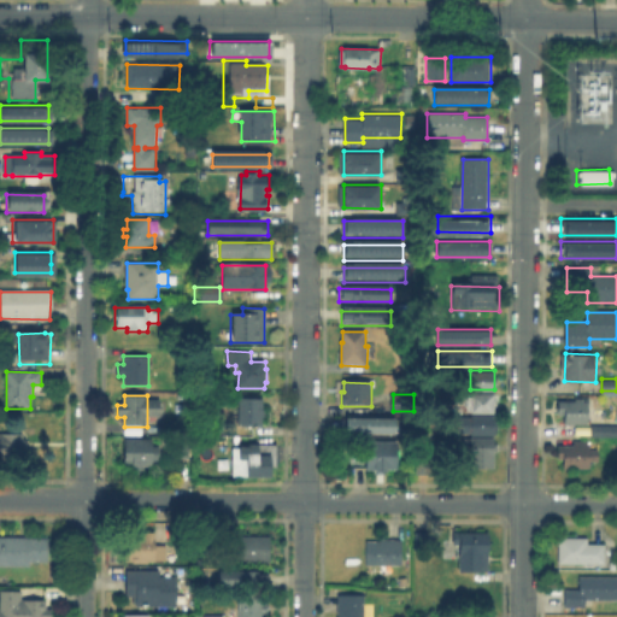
[(495,395),(497,413),(464,413),(464,411),(457,411),(457,405),(452,405),(452,400),(457,400),(457,395),(495,395)]
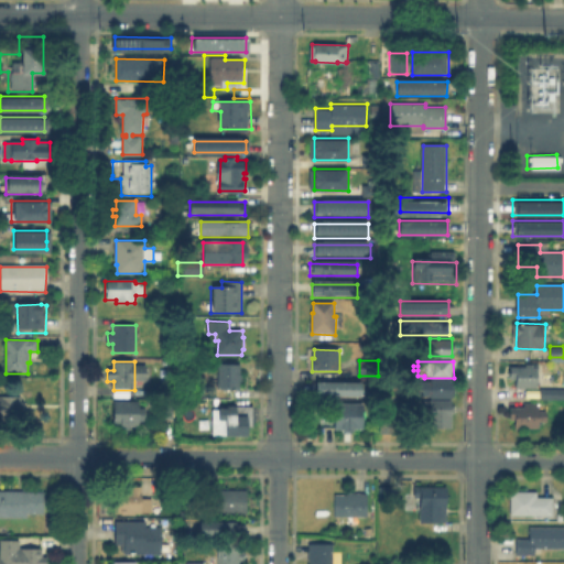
[(241,364),(241,373),(242,373),(242,381),(241,381),(241,390),(219,389),(219,364),(241,364)]
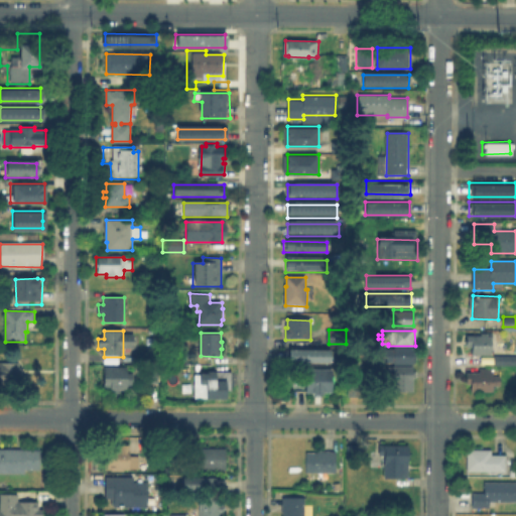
[(489,334),(489,336),(493,336),(493,355),(473,355),(473,347),(468,347),(468,336),(482,336),(482,334),(489,334)]
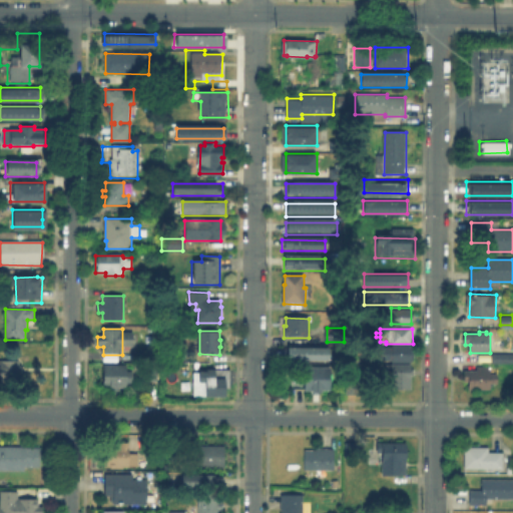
[(411,347),(411,352),(414,352),(414,359),(411,359),(411,363),(390,363),(390,361),(381,361),(381,349),(391,349),(391,347),(411,347)]
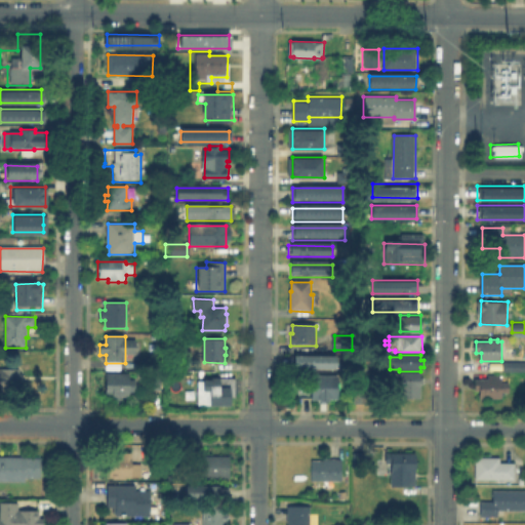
[(293,370),(293,356),(335,356),(335,370),(293,370)]
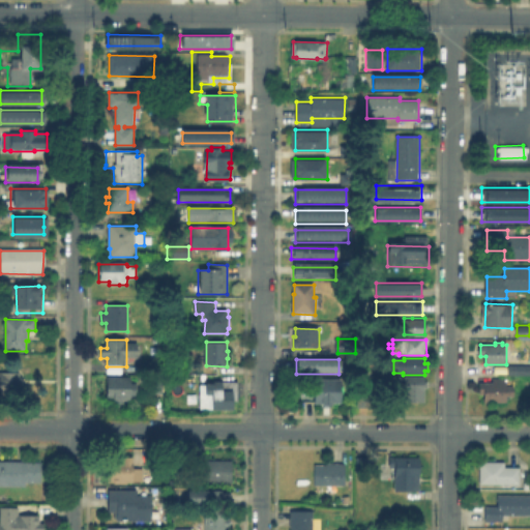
[(524,364),(524,375),(508,375),(508,364),(524,364)]
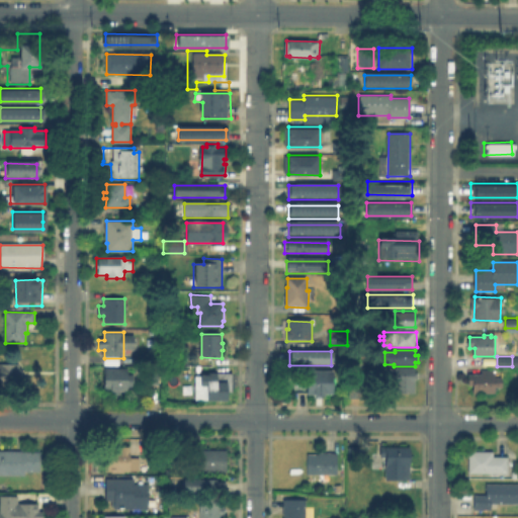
[(0,365),(19,365),(19,370),(22,370),(22,377),(19,377),(19,381),(0,380),(0,365)]
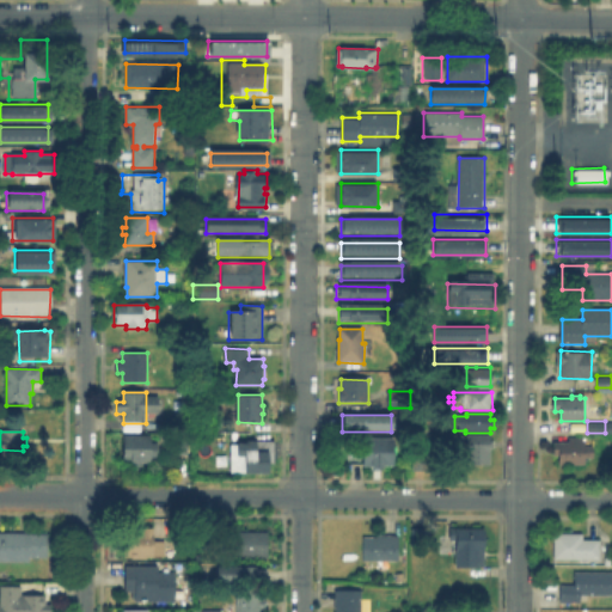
[(465,433),(490,433),(490,439),(493,439),(493,445),(490,446),(490,463),(466,463),(466,452),(465,452),(465,445),(458,445),(458,433),(465,433)]
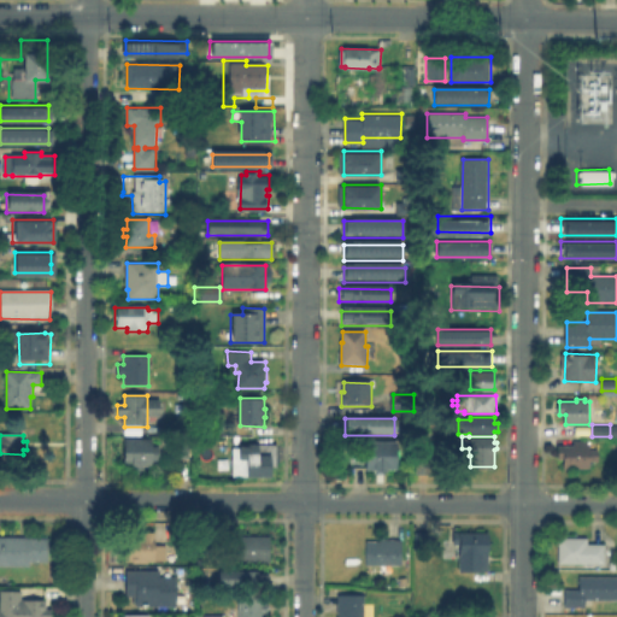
[(162,451),(162,464),(154,464),(154,466),(146,466),(145,471),(134,471),(134,466),(125,466),(125,439),(153,440),(153,451),(162,451)]
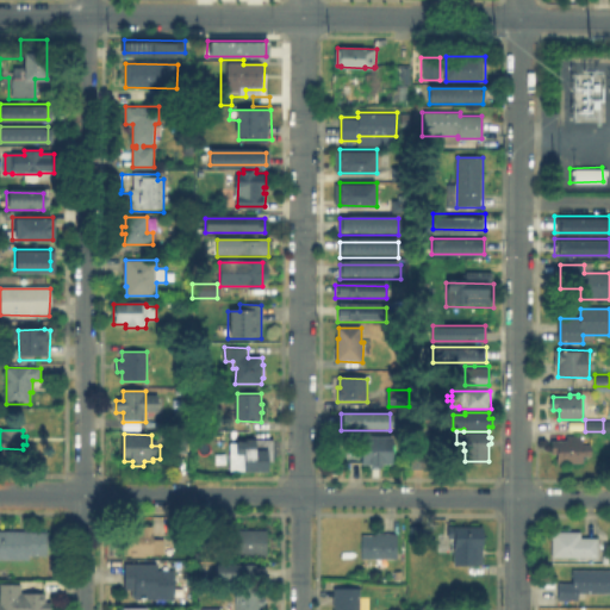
[(393,436),(393,464),(362,464),(362,437),(393,436)]
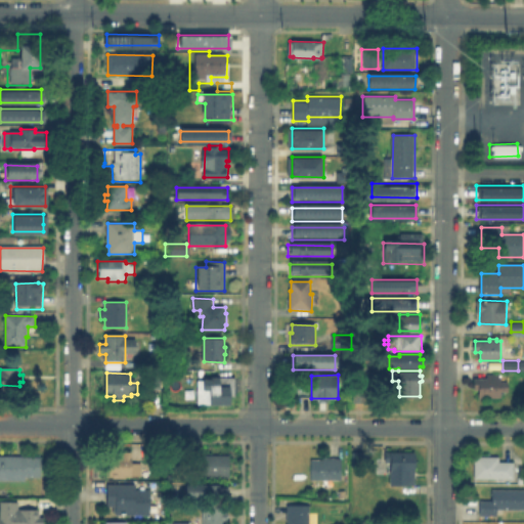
[(500,376),(500,383),(509,383),(509,392),(501,392),(501,398),(479,398),(479,391),(475,391),(475,380),(488,380),(487,376),(500,376)]
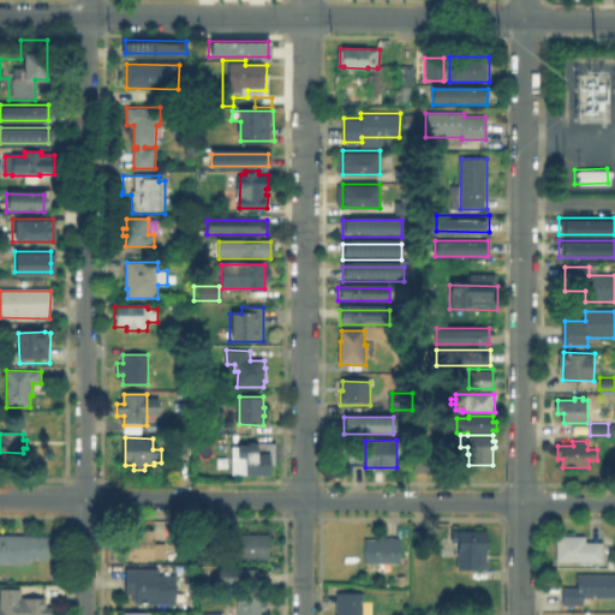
[(189,442),(189,459),(177,458),(177,442),(189,442)]
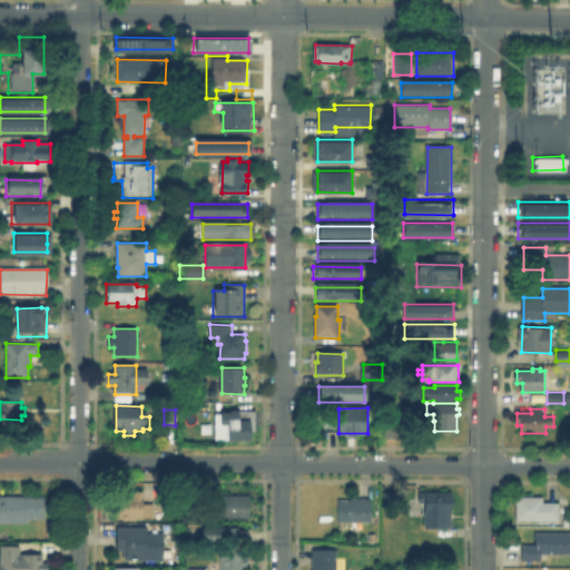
[(257,411),(257,430),(251,430),(251,440),(229,440),(228,424),(222,424),(222,414),(232,414),(232,411),(257,411)]
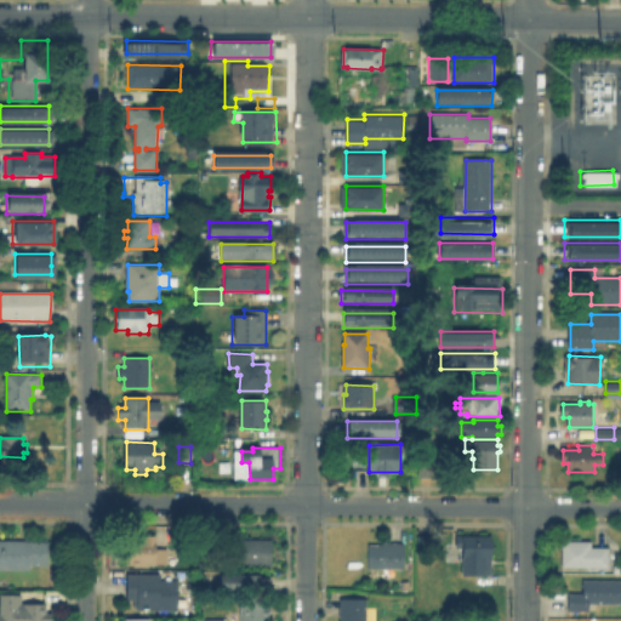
[(433,457),(433,476),(420,476),(420,456),(433,457)]
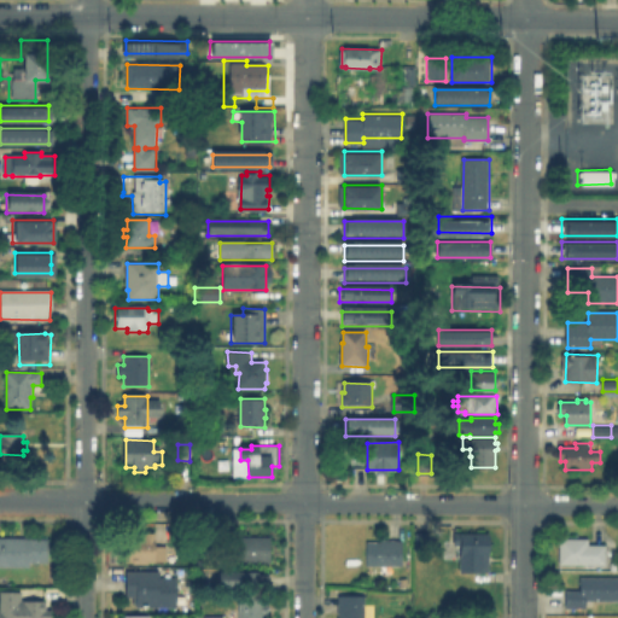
[(139,534),(145,534),(145,532),(156,532),(155,546),(167,546),(167,563),(149,561),(149,565),(133,565),(132,563),(123,561),(123,534),(126,534),(126,532),(139,532),(139,534)]
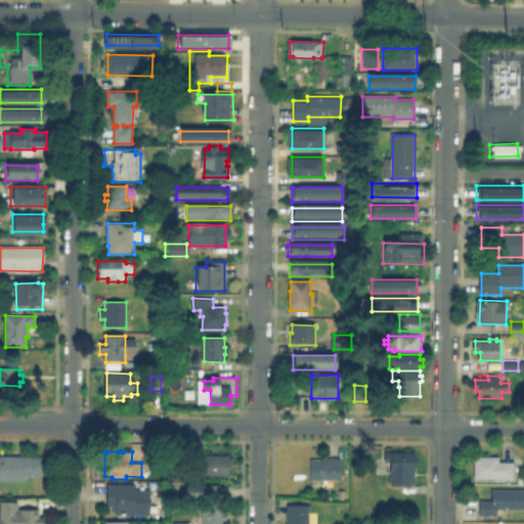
[(229,453),(229,476),(201,476),(201,475),(190,475),(190,456),(202,456),(202,453),(229,453)]
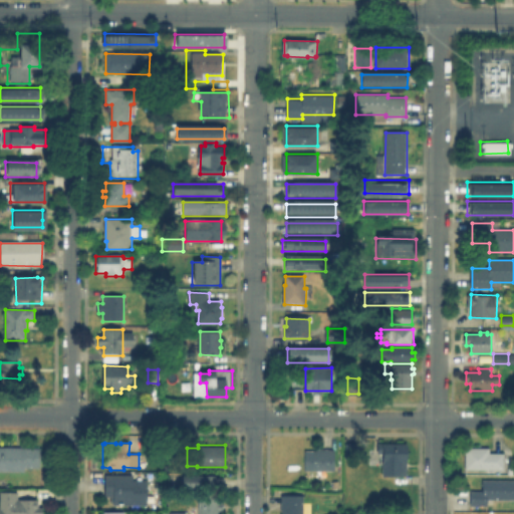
[(361,445),(361,459),(346,459),(346,445),(361,445)]
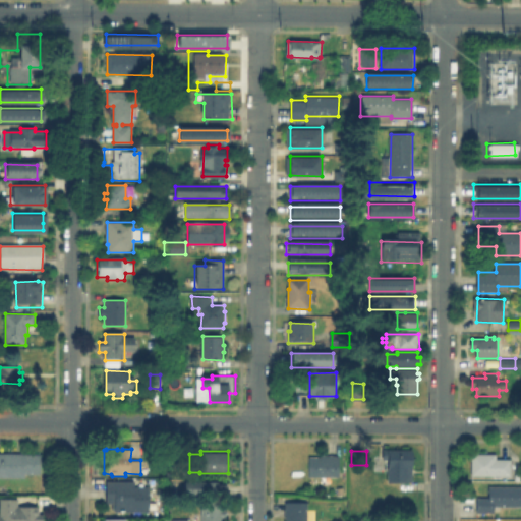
[(414,451),(413,484),(389,484),(390,461),(384,461),(384,451),(414,451)]
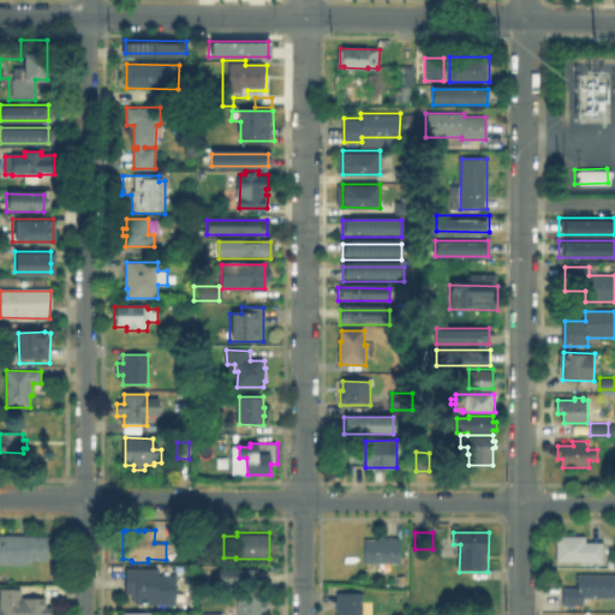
[(0,535),(48,536),(48,560),(29,560),(29,563),(0,563),(0,535)]
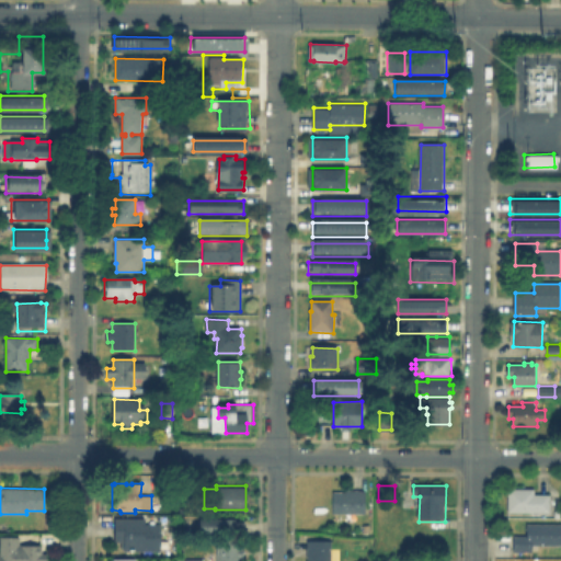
[(367,491),(367,514),(334,514),(335,492),(350,493),(350,491),(367,491)]
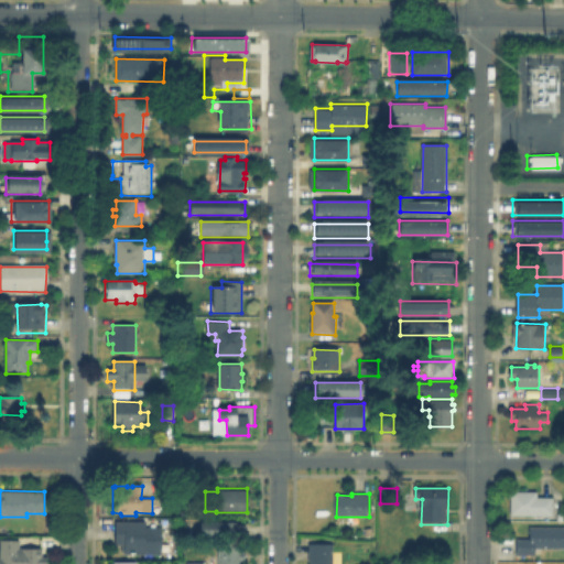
[(553,499),(553,517),(551,517),(551,521),(542,521),(542,520),(535,520),(535,518),(511,517),(511,494),(538,494),(538,499),(553,499)]
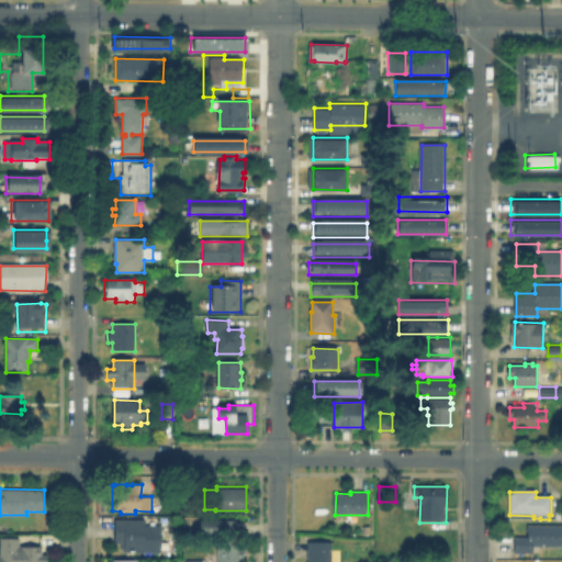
[(199,534),(199,518),(240,518),(240,534),(199,534)]
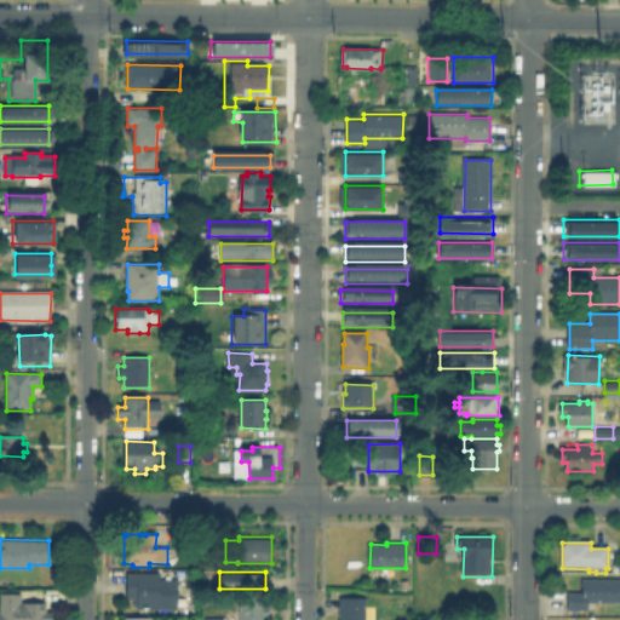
[(161,574),(161,581),(178,580),(179,612),(133,610),(135,602),(127,602),(128,574),(161,574)]
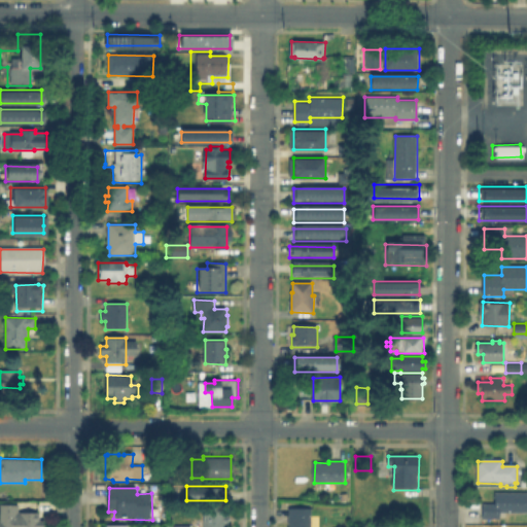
[(526,493),(526,513),(501,513),(501,519),(484,519),(484,504),(496,504),(496,493),(526,493)]
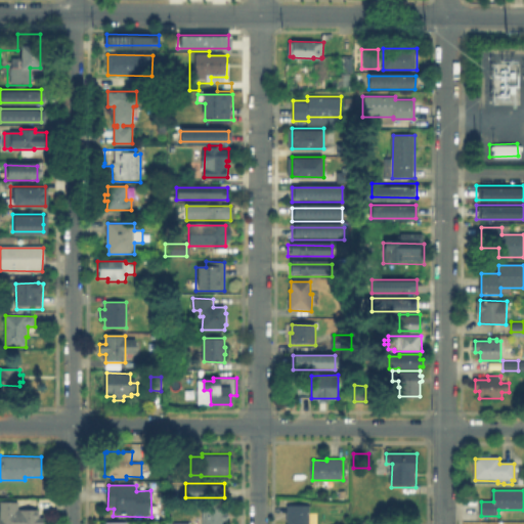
[(347,491),(347,500),(339,499),(339,491),(347,491)]
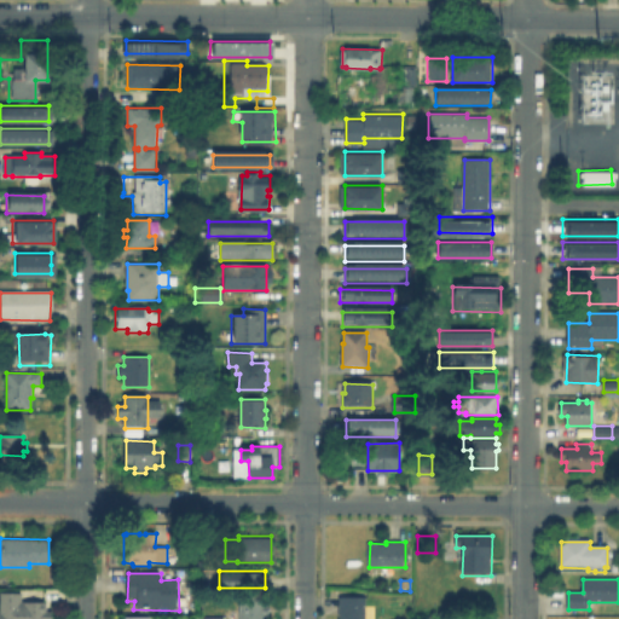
[(0,618),(0,590),(18,590),(18,600),(42,600),(42,609),(48,609),(48,618),(0,618)]
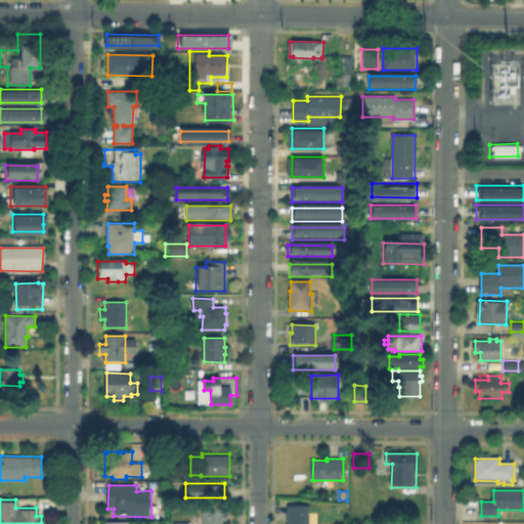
[(225,506),(225,515),(229,515),(229,522),(225,522),(225,523),(205,523),(205,506),(225,506)]
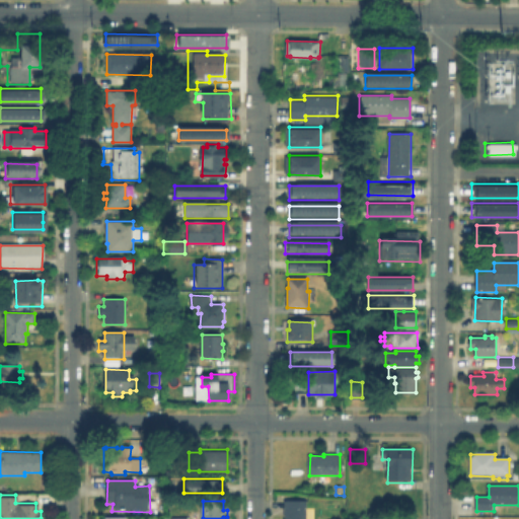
[(307,501),(307,518),(287,518),(285,518),(286,501),(307,501)]
